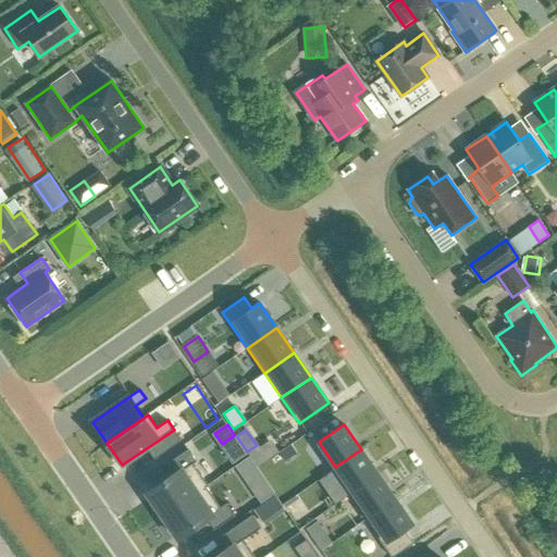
[(188,449),(169,463),(176,474),(148,494),(164,517),(207,487),(209,486),(193,465),(196,461),(188,449)]
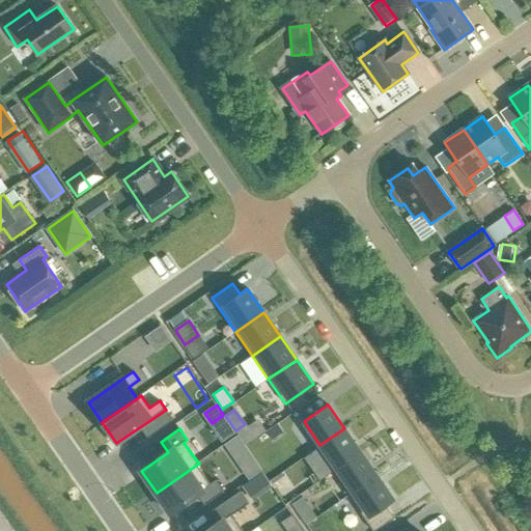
[(319,445),(315,448),(333,472),(361,452),(344,428),(319,445)]
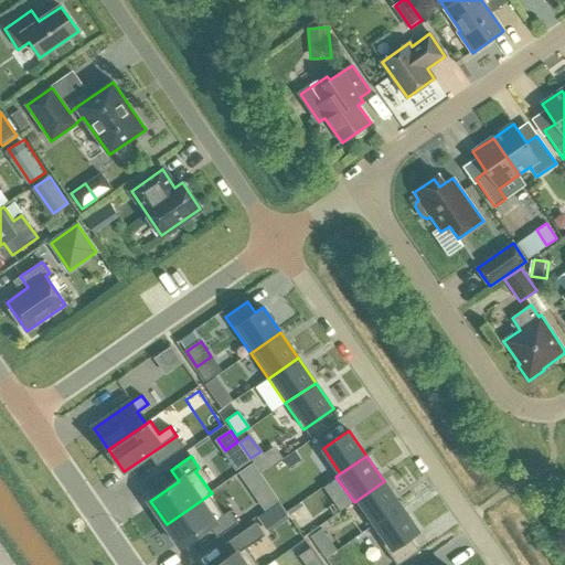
[(384,481),(354,502),(371,528),(402,507),(384,481)]
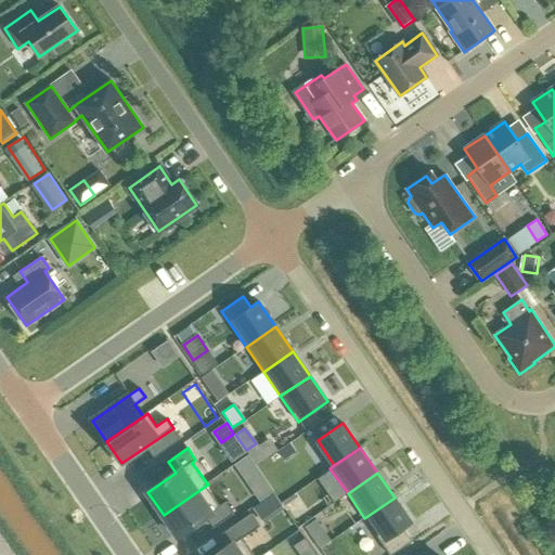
[(263,477),(252,486),(261,501),(274,491),(263,477)]
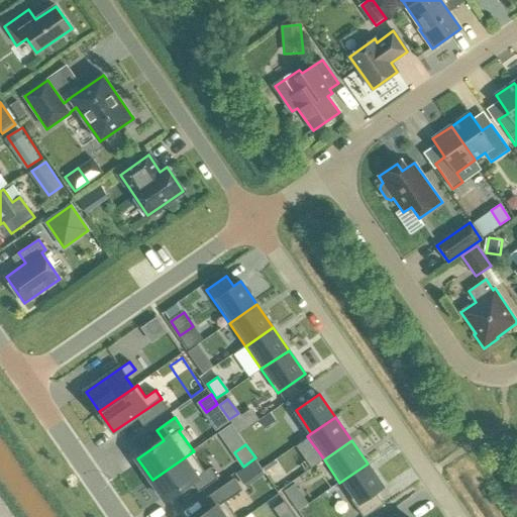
[(192,452),(152,480),(154,483),(153,484),(165,500),(192,482),(199,492),(217,480),(209,468),(205,472),(192,452)]
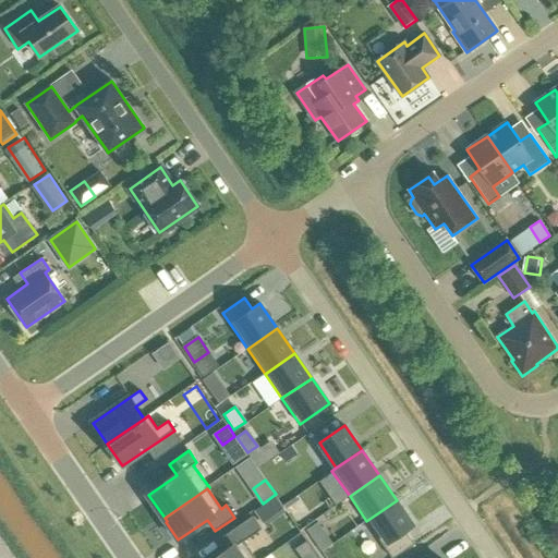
[(397,500),(366,521),(391,557),(393,557),(414,544),(405,531),(414,525),(397,500)]
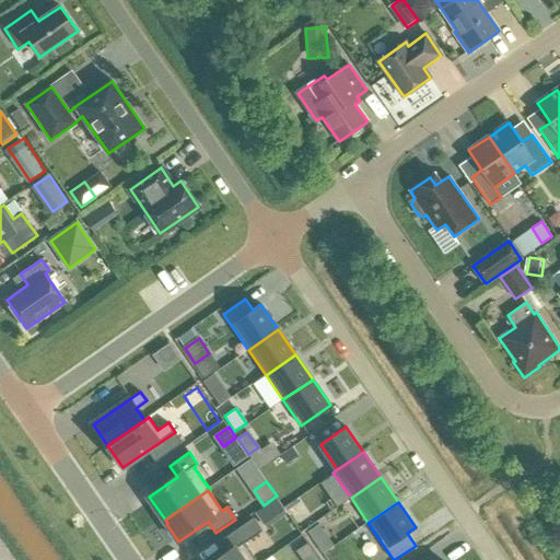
[(264,525),(271,520),(264,509),(256,514),(264,525)]
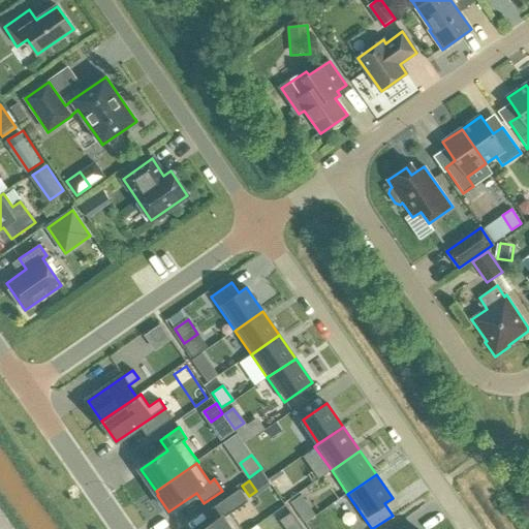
[(240,490),(209,510),(216,522),(206,528),(242,528),(231,514),(248,501),(240,490)]
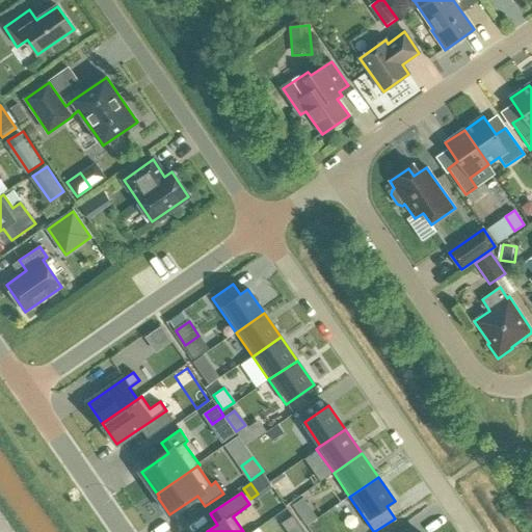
[(317,519),(310,508),(300,515),(307,526),(317,519)]
